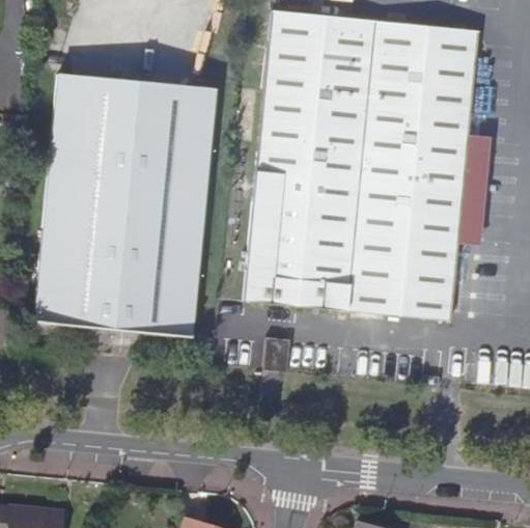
[(450,317),(478,30),(326,16),(278,10),(271,10),(268,54),(261,112),(246,278),(244,298),(450,317)]
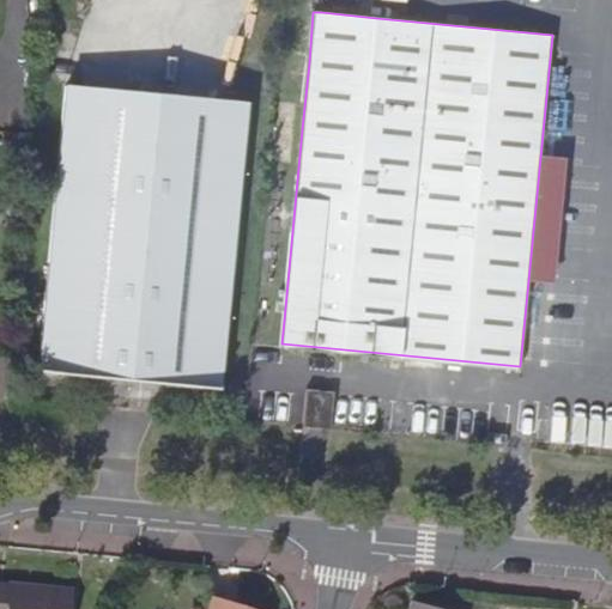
[(217,387),(244,99),(67,83),(40,369),(217,387)]
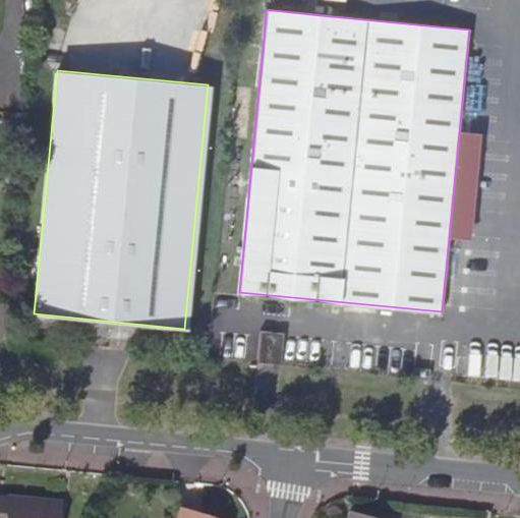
[(6,327),(6,337),(15,338),(16,327),(6,327)]
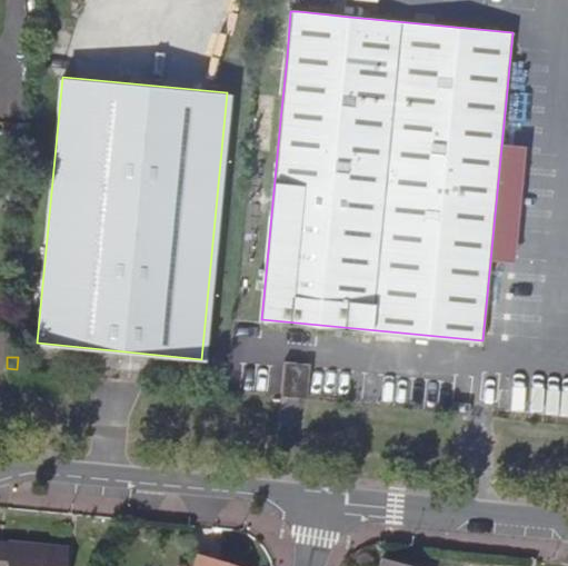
[(282,394),(308,396),(311,360),(286,359),(282,394)]
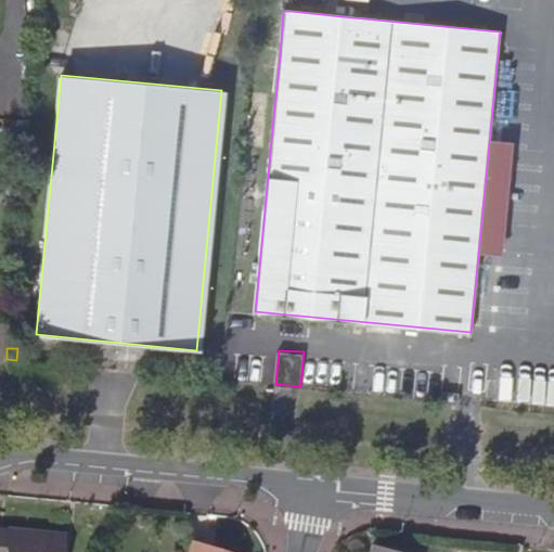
[(442,400),(459,402),(459,389),(443,388),(442,400)]
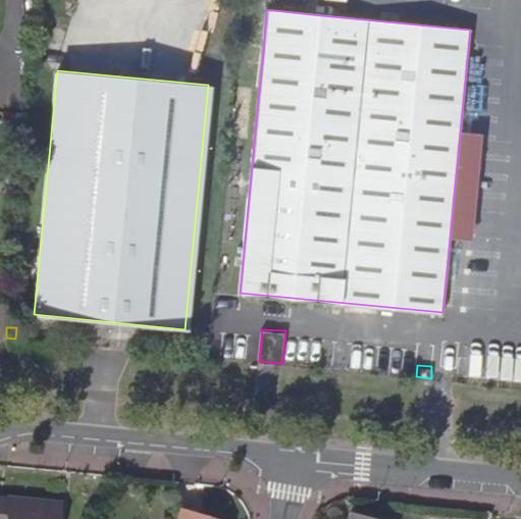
[(60,518),(62,502),(0,496),(0,518),(60,518)]
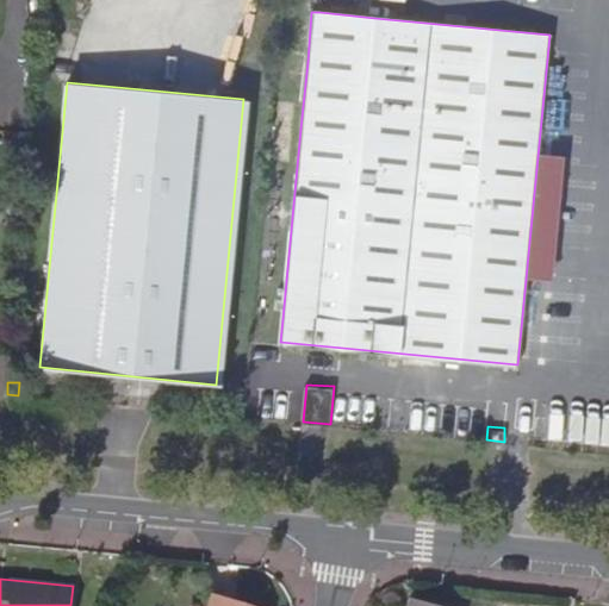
[(253,605),(216,593),(211,605),(253,605)]
